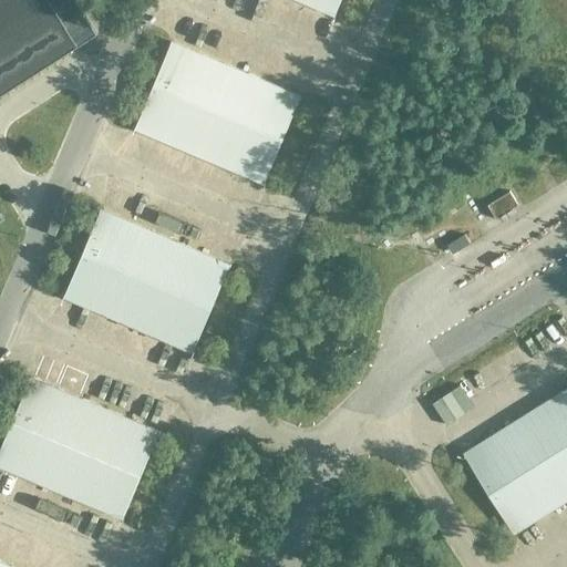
[(75,0),(0,0),(0,96),(98,34),(75,0)]
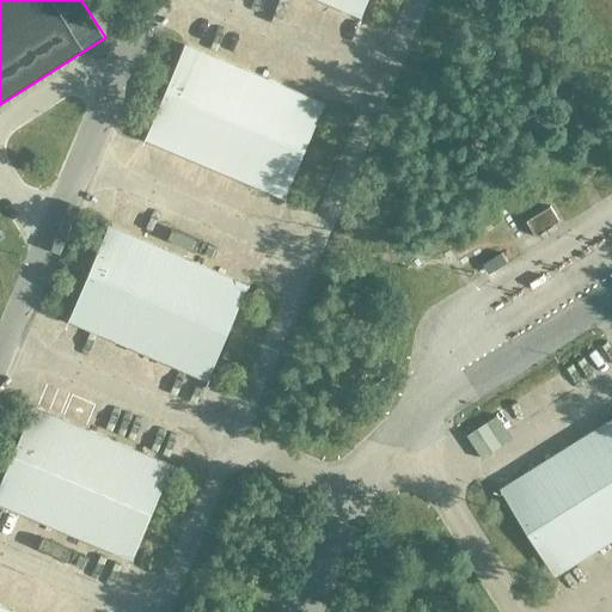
[(323,0),(360,16),(366,0),(323,0)]
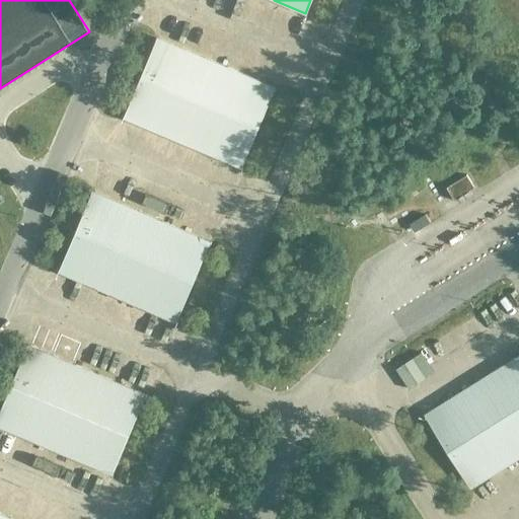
[(274,88),(158,40),(125,118),(240,166),(274,88)]
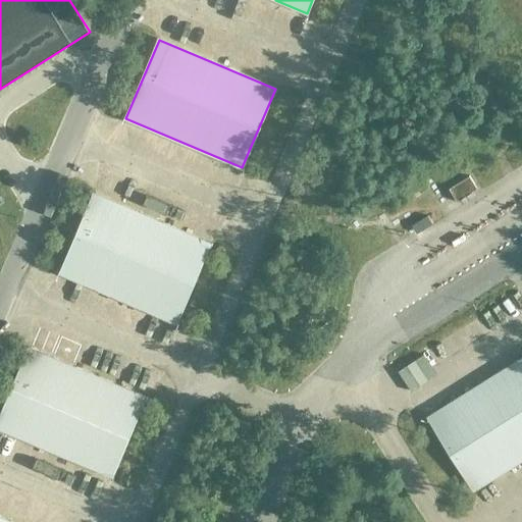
[(474,196),(472,192),(477,189),(469,176),(449,189),(457,202),(460,200),(462,203),(474,196)]
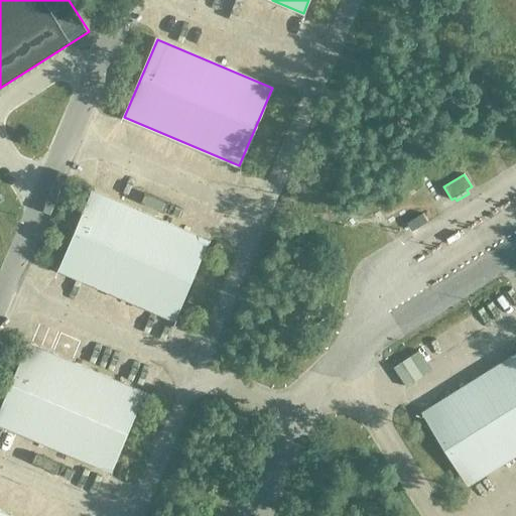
[(93,192),(59,271),(174,319),(208,241),(93,192)]
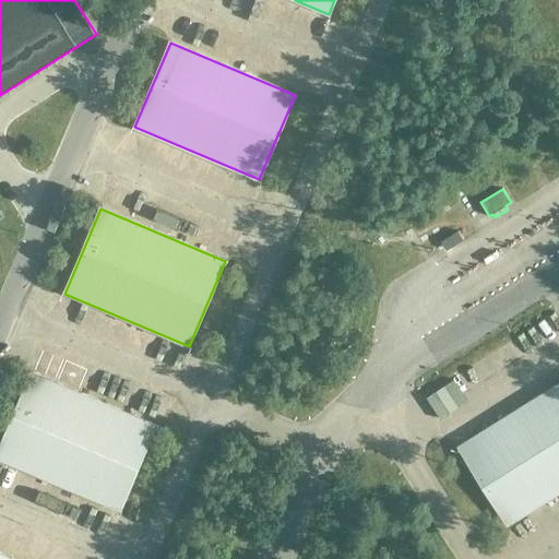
[(463,239),(463,238),(459,232),(441,241),(447,250),(463,239)]
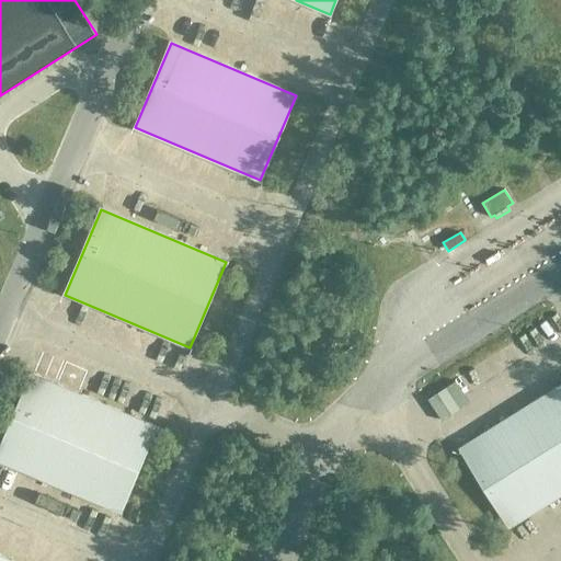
[(157,426),(32,374),(0,448),(0,460),(121,512),(157,426)]
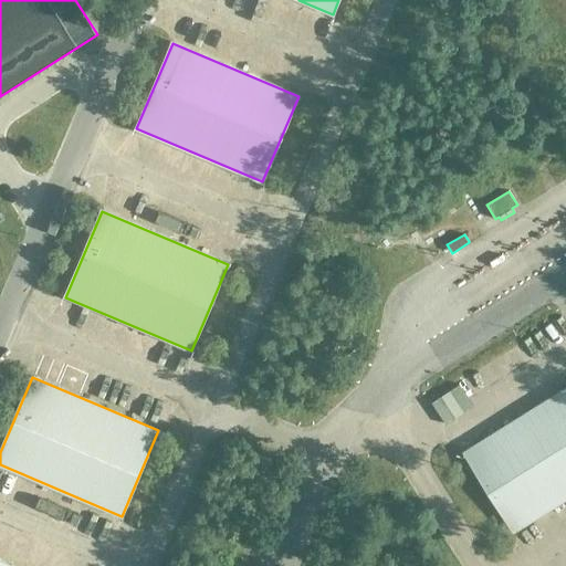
[(565,498),(565,388),(464,452),(514,531),(565,498)]
